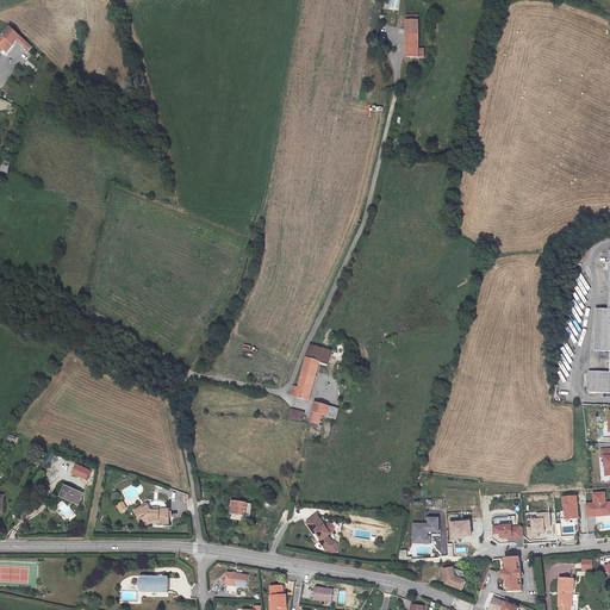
[(390,0),(390,10),(399,11),(399,0),(390,0)]
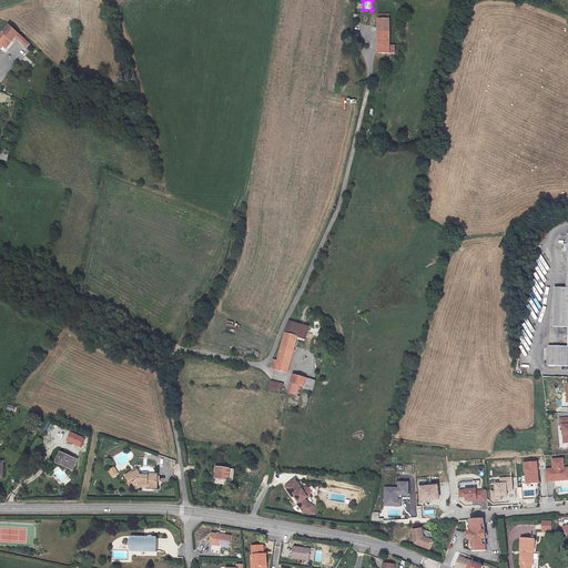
[(392,50),(389,17),(378,18),(379,50),(392,50)]
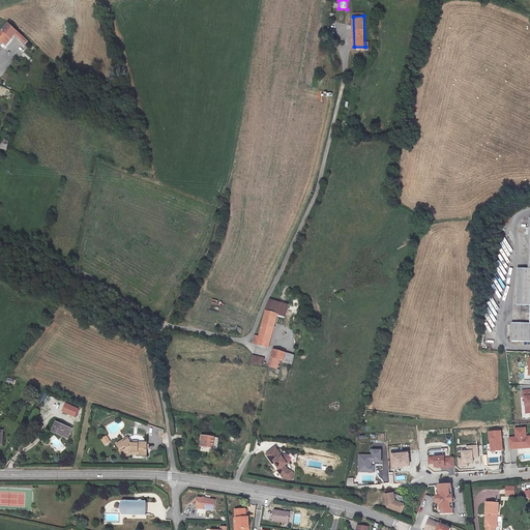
[(28,39),(9,23),(1,31),(0,30),(0,46),(3,42),(7,45),(16,35),(25,43),(28,39)]
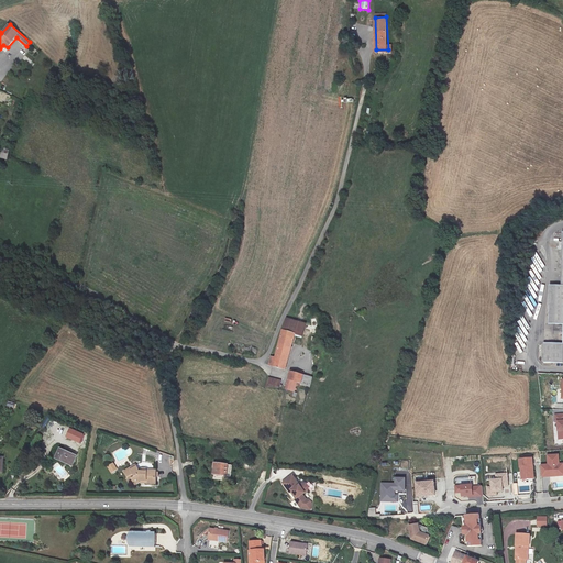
[(4,148),(2,158),(9,161),(12,151),(4,148)]
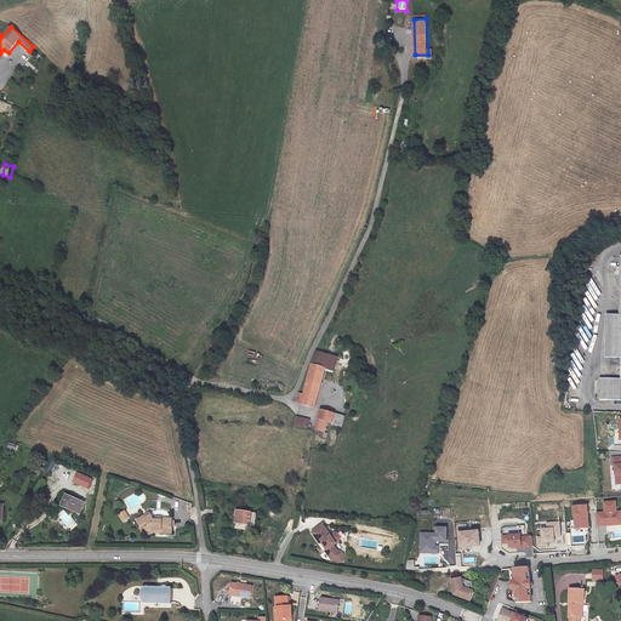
[(609,358),(619,358),(620,379),(599,380),(600,402),(620,399),(620,255),(607,256),(610,315),(605,315),(609,358)]
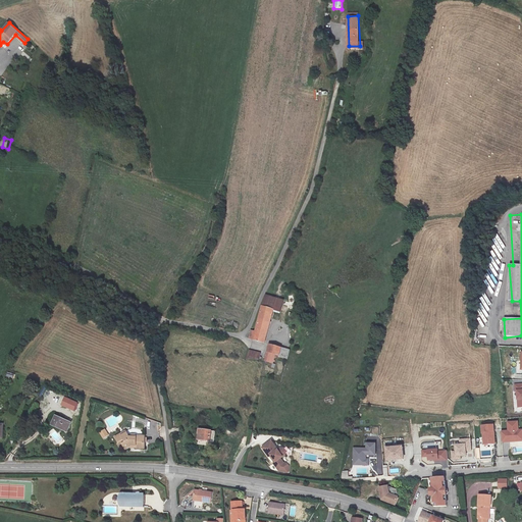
[(253,329),(250,337),(266,341),(275,308),(263,305),(257,330),(253,329)]
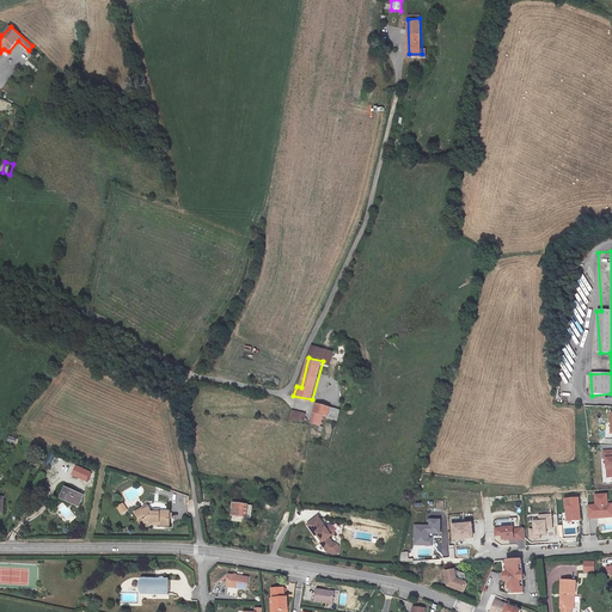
[(329,416),(331,405),(317,402),(312,421),(322,423),(324,415),(329,416)]
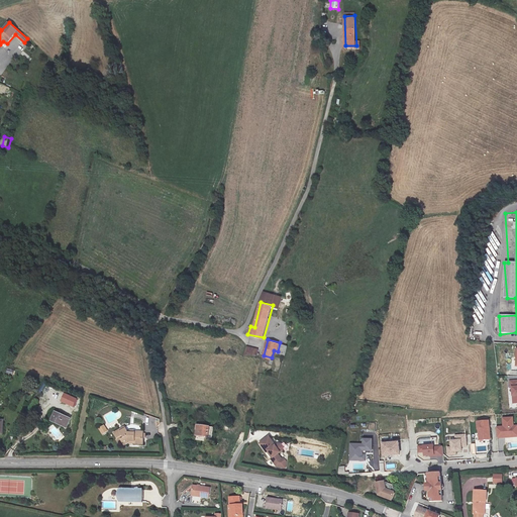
[(60,402),(74,407),(77,397),(64,393),(60,402)]
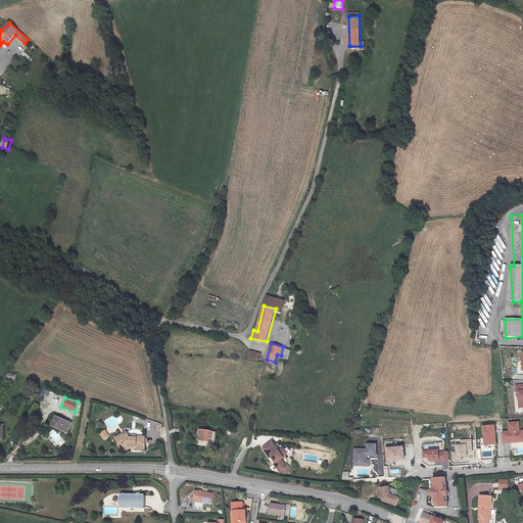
[(73,423),(59,418),(56,425),(68,431),(73,423)]
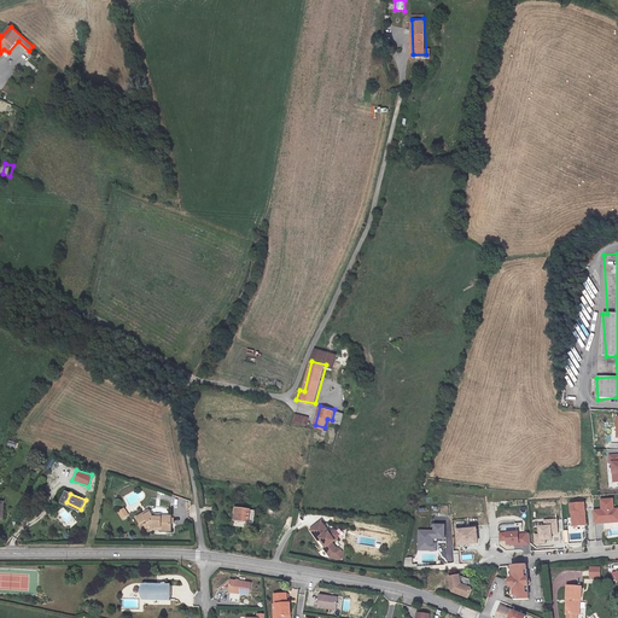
[(179,499),(176,508),(186,509),(188,500),(179,499)]
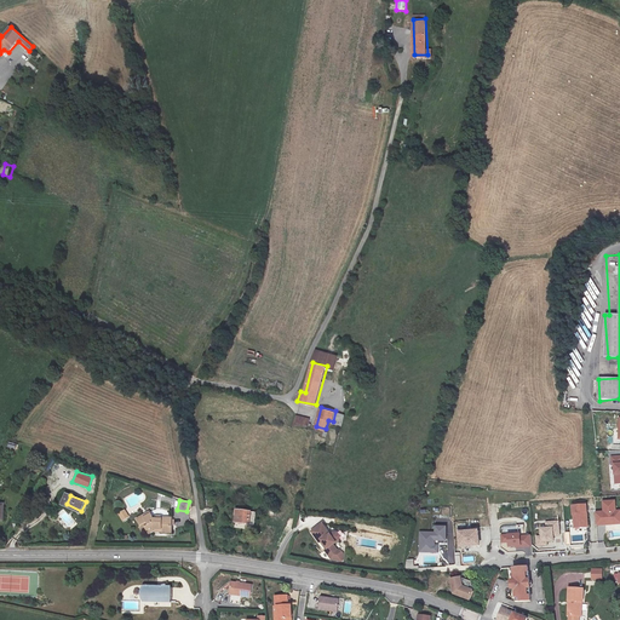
[(603,511),(595,511),(596,526),(619,523),(619,510),(616,511),(616,500),(602,500),(603,511)]
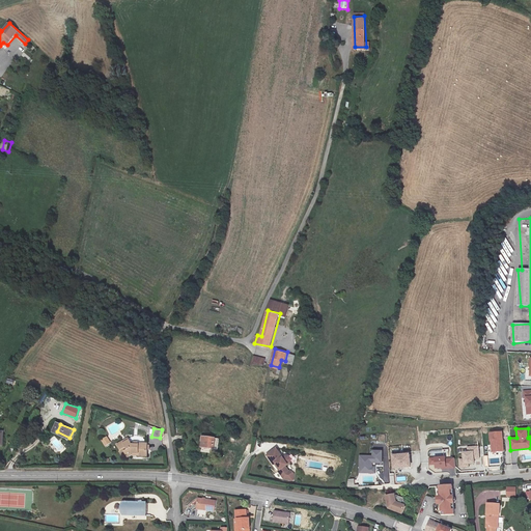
[(502,432),(491,434),(492,452),(504,451),(502,432)]
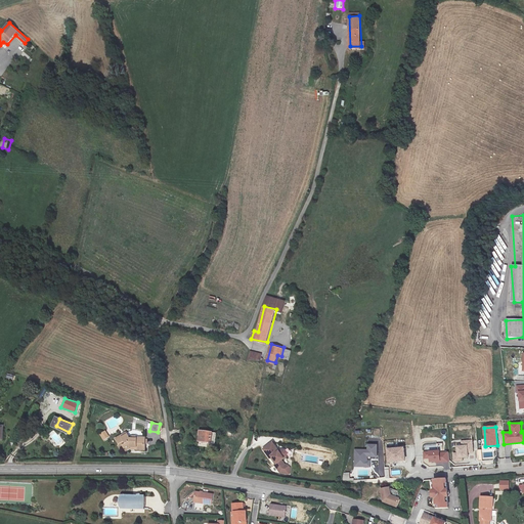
[(216,432),(201,430),(199,441),(215,443),(216,432)]
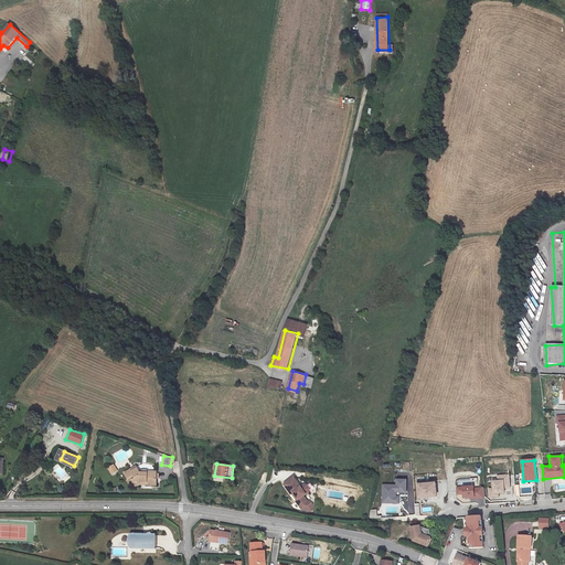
[(118,471),(114,465),(107,469),(113,476),(118,471)]
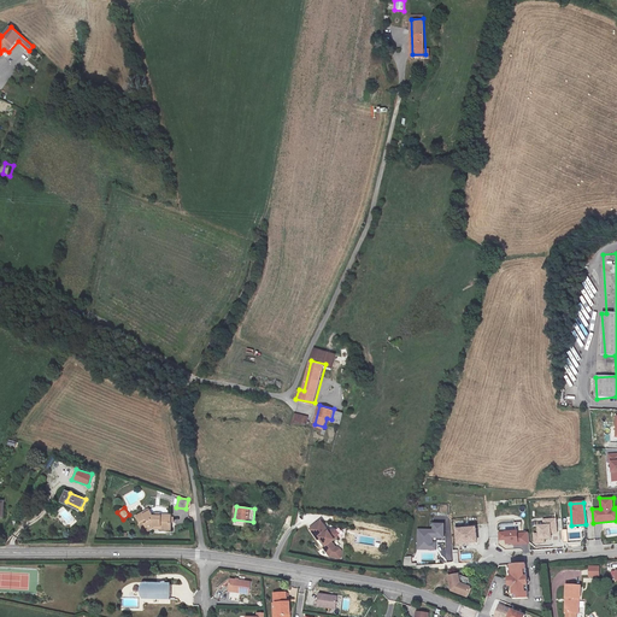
[(157,515),(152,507),(145,513),(141,510),(134,515),(139,519),(135,523),(140,529),(145,529),(150,535),(156,530),(175,532),(175,518),(157,515)]
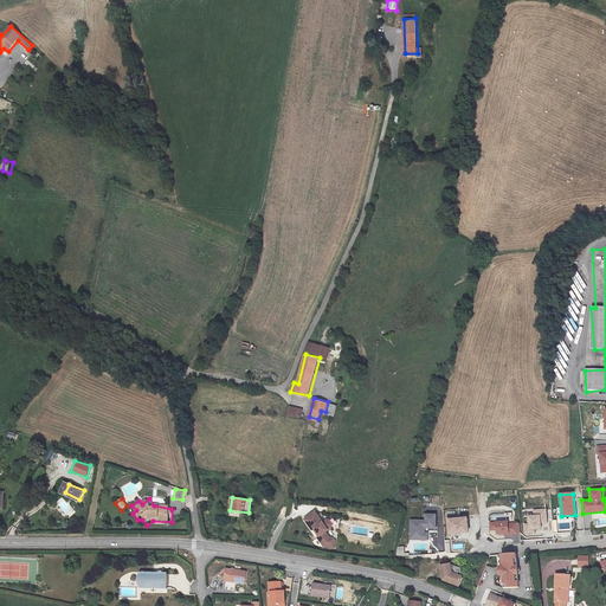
[(64,501),(57,508),(65,517),(73,510),(64,501)]
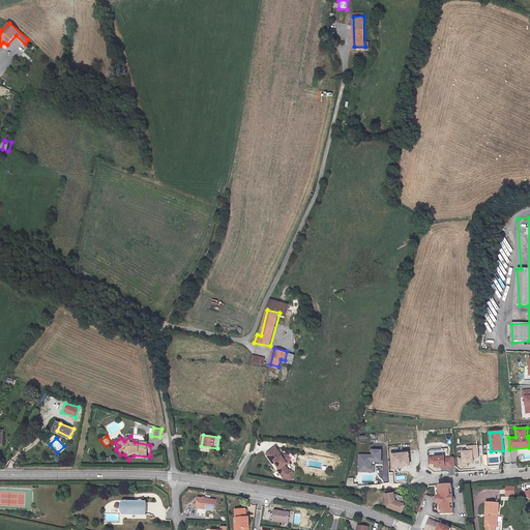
[(162,449),(162,441),(151,441),(151,448),(162,449)]
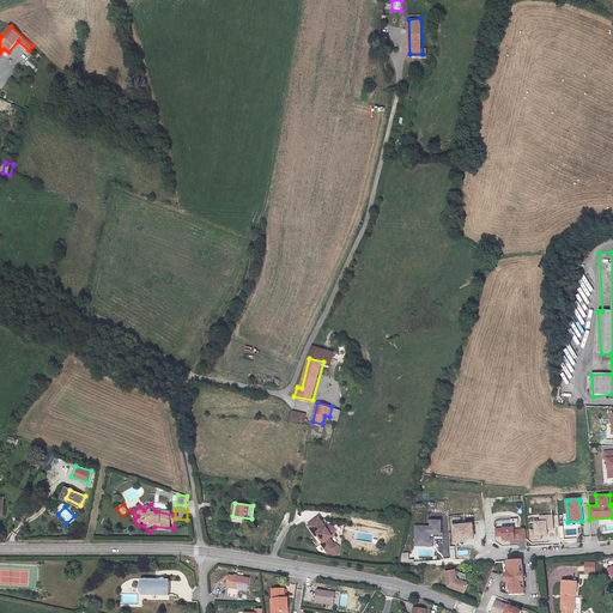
[(534,529),(530,529),(530,540),(541,539),(541,536),(548,536),(547,530),(554,530),(553,515),(540,516),(540,521),(534,522),(534,529)]
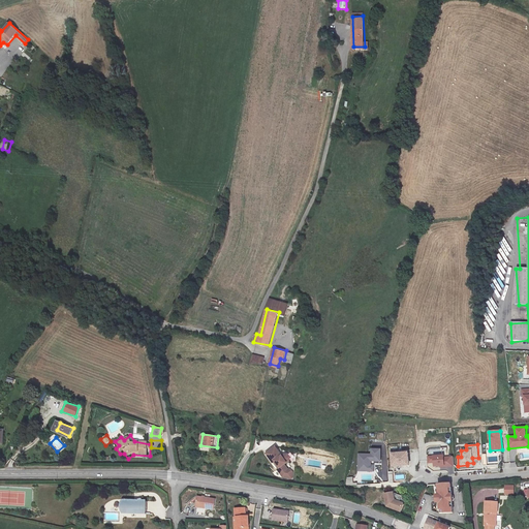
[(275,445),(265,450),(270,461),(272,460),(276,466),(275,467),(274,468),(278,476),(284,477),(286,472),(281,464),(284,463),(287,461),(288,458),(286,455),(283,454),(280,456),(275,445)]
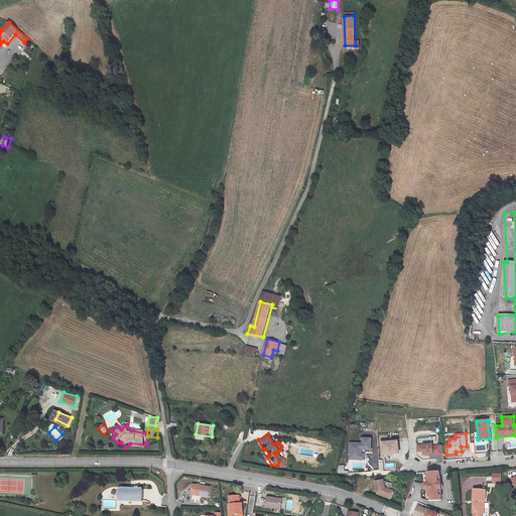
[(362,442),(350,442),(349,460),(365,461),(365,450),(372,450),(372,437),(363,437),(362,442)]
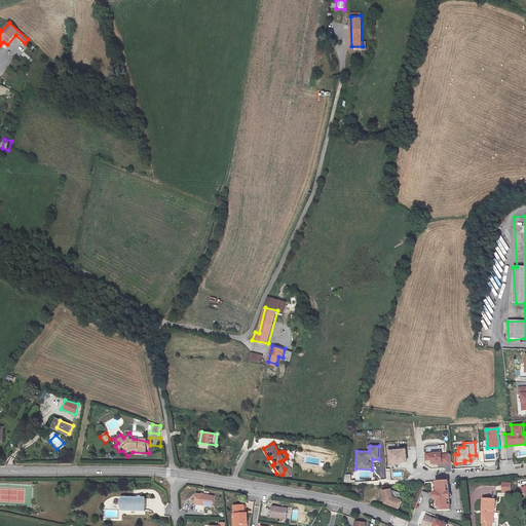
[(406,450),(389,451),(390,464),(407,463),(406,450)]
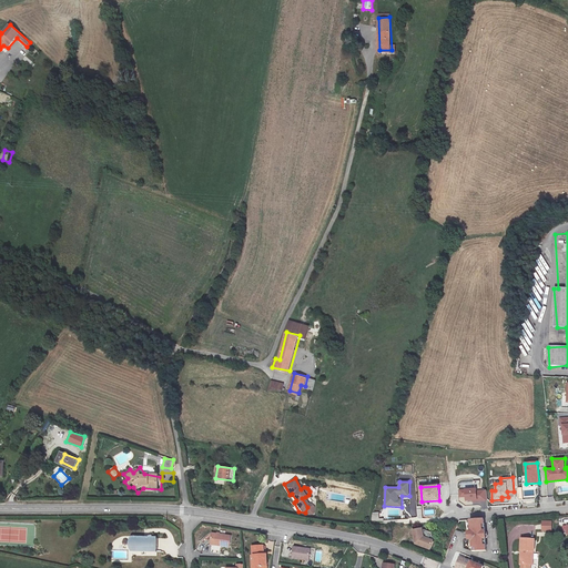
[(477,488),(458,489),(459,498),(465,497),(466,503),(487,501),(486,490),(477,490),(477,488)]
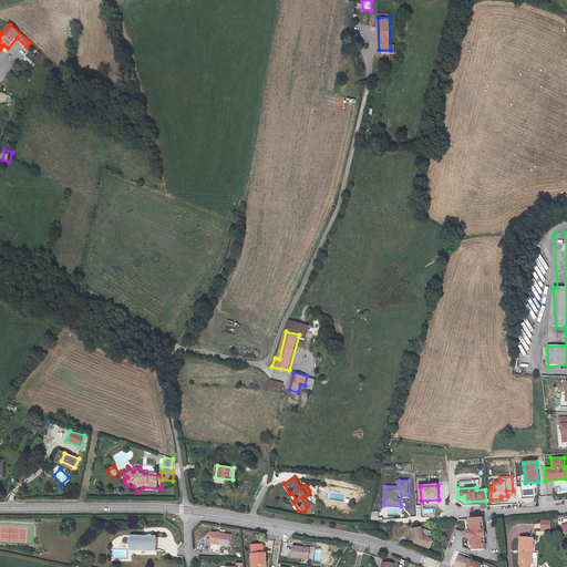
[(484,518),(470,518),(470,531),(470,532),(468,534),(468,535),(470,536),(470,537),(471,537),(471,549),(484,549),(484,545),(485,545),(484,523),(484,518)]
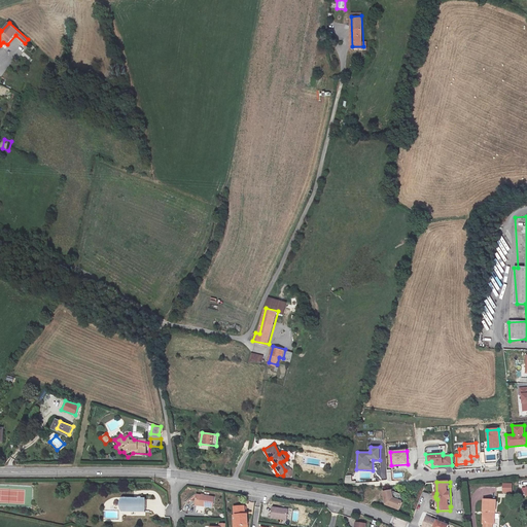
[(401,484),(380,485),(380,493),(401,493),(401,484)]
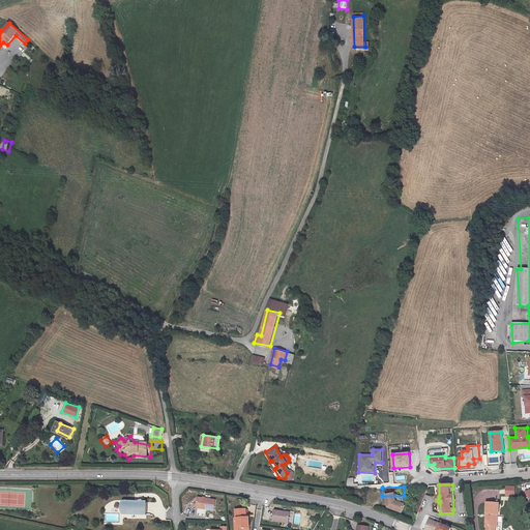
[(514,496),(514,487),(505,487),(505,496),(514,496)]
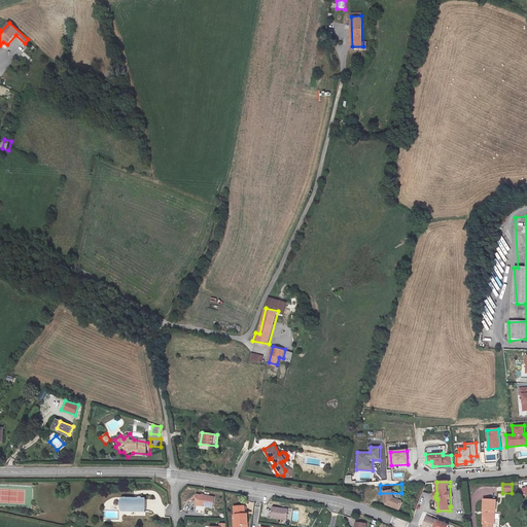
[(396,500),(401,493),(380,493),(380,485),(373,494),(379,500),(396,500)]
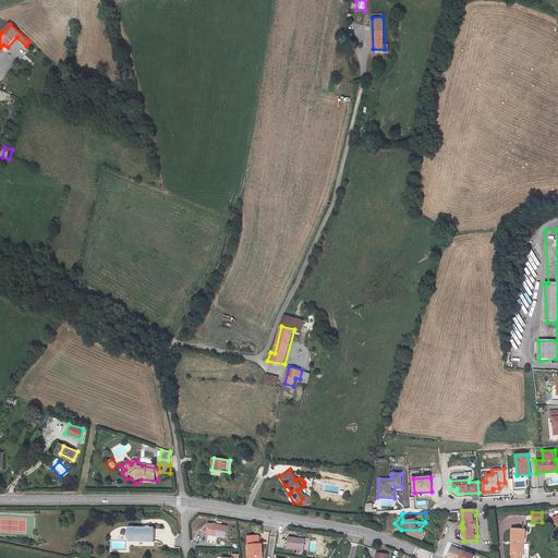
[(223,524),(206,524),(205,535),(223,536),(223,524)]
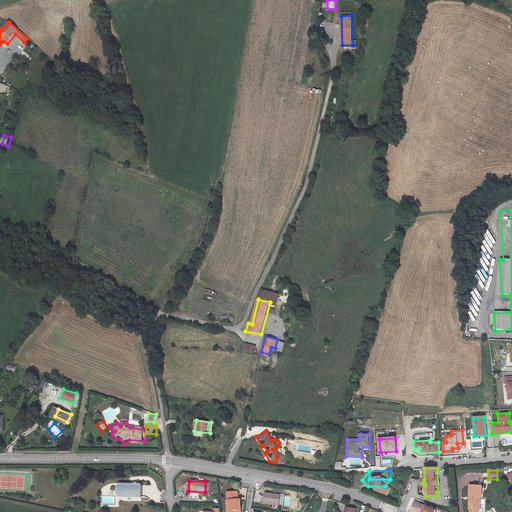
[(142,484),(119,484),(119,498),(142,498),(142,484)]
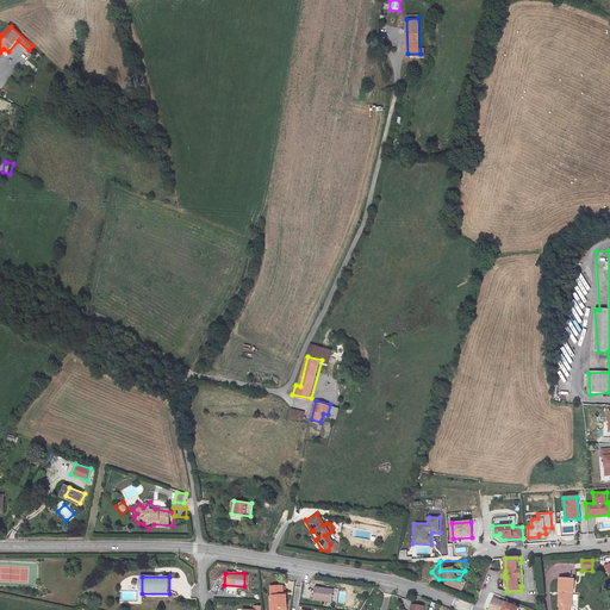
[(272,579),(273,591),(275,591),(277,609),(284,608),(284,604),(290,603),(288,589),(286,589),(285,578),(272,579)]
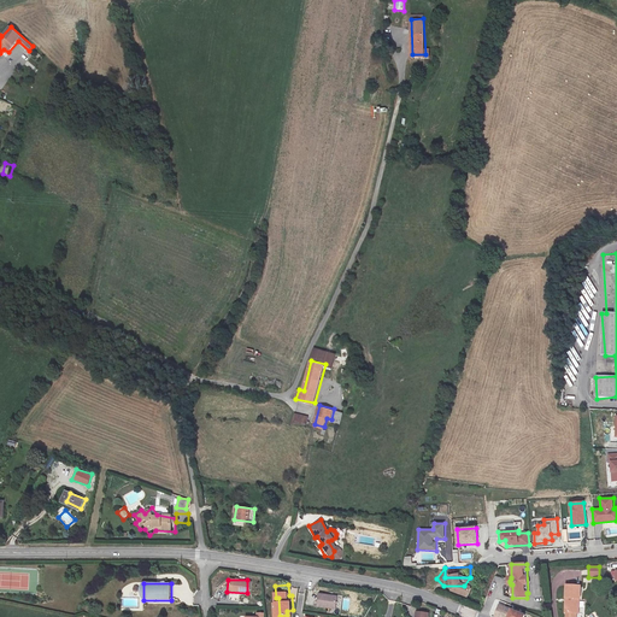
[(565,616),(576,616),(576,613),(579,615),(581,586),(565,586),(563,613),(565,613),(565,616)]
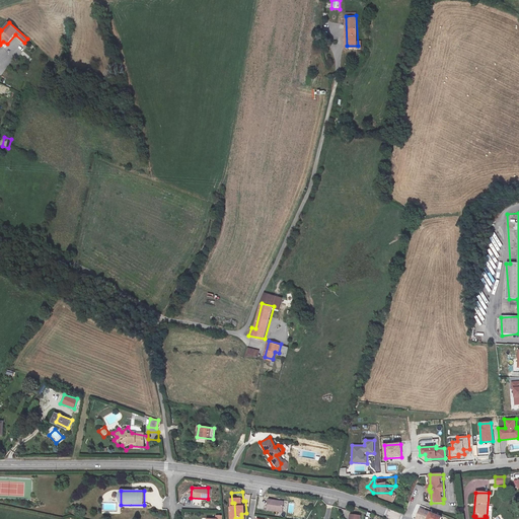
[(284,508),(286,497),(270,495),(268,506),(284,508)]
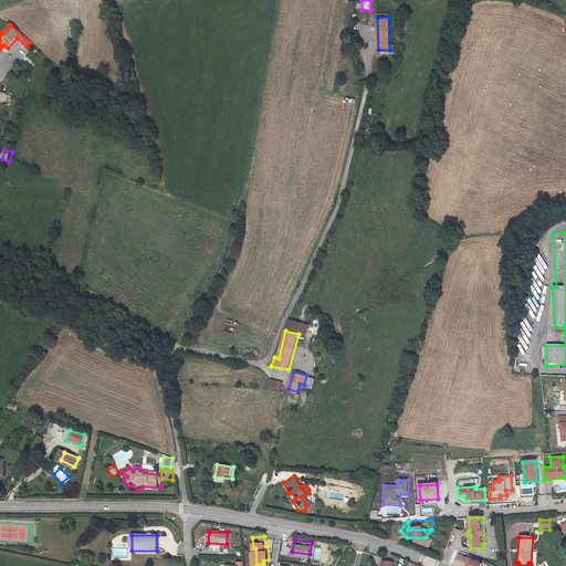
[(452,565),(479,565),(480,564),(463,556),(458,554),(452,565)]
